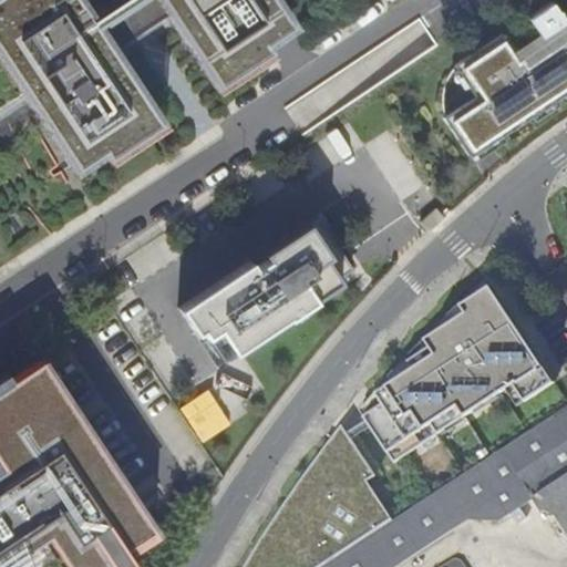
[(0,0),(0,55),(31,103),(74,168),(101,151),(106,160),(161,123),(111,49),(78,0),(0,0)]
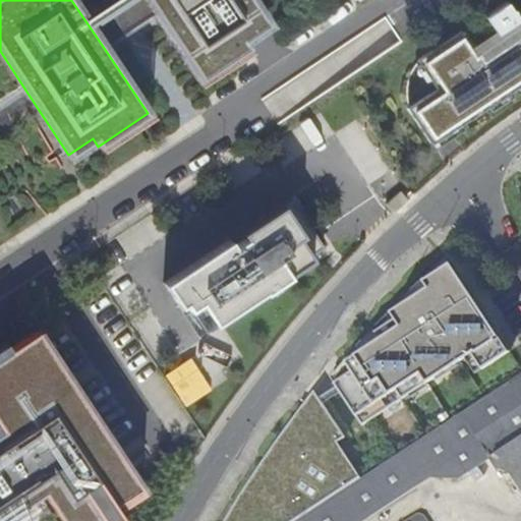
[(146,0),(71,0),(102,45),(153,10),(146,0)]
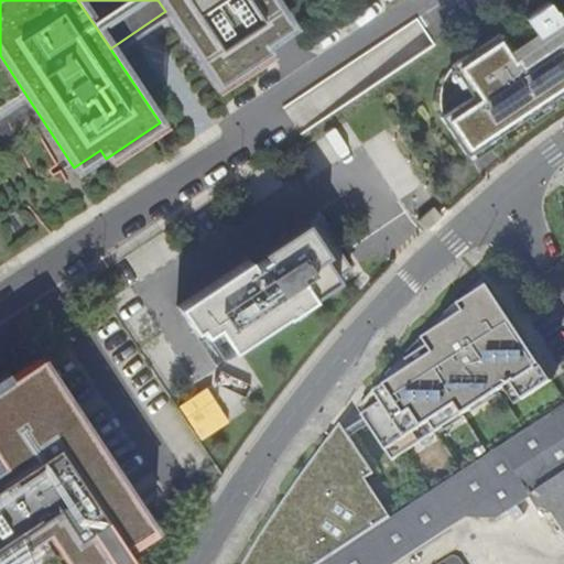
[(158,0),(165,11),(215,86),(269,50),(263,42),(290,24),(273,0),(158,0)]
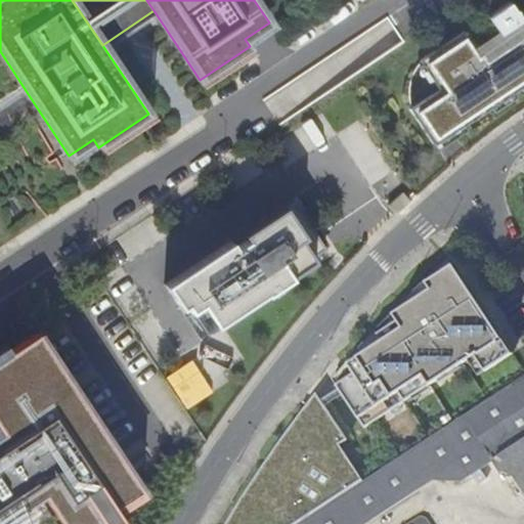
[(487,15),(498,33),(522,17),(516,8),(514,9),(509,1),(487,15)]
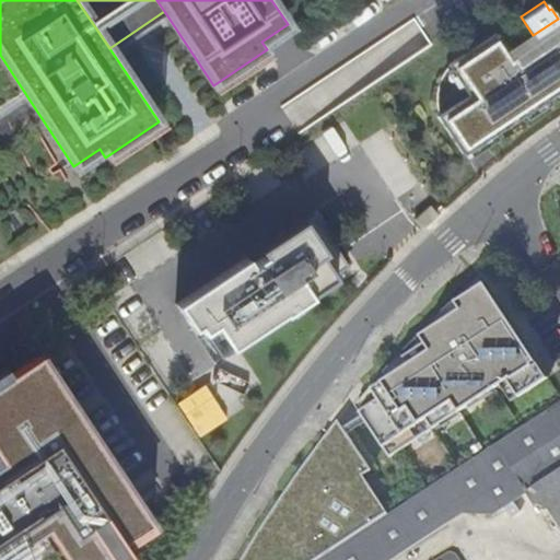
[(508,51),(516,63),(559,34),(559,16),(558,19),(533,35),(508,51)]
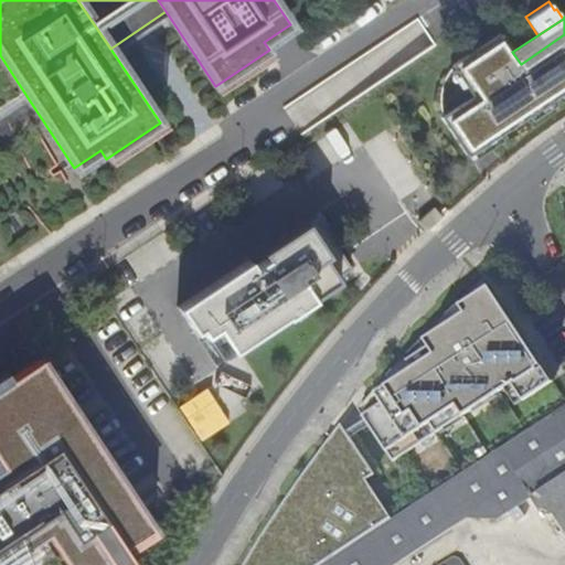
[(441,117),(466,155),(564,88),(564,34),(521,64),(512,52),(500,33),(452,65),(472,96),(441,117)]
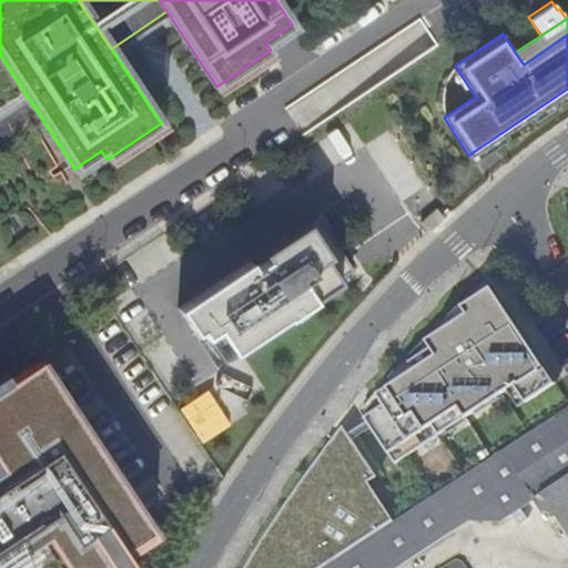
[(0,56),(0,124),(29,107),(28,105),(31,103),(0,56)]
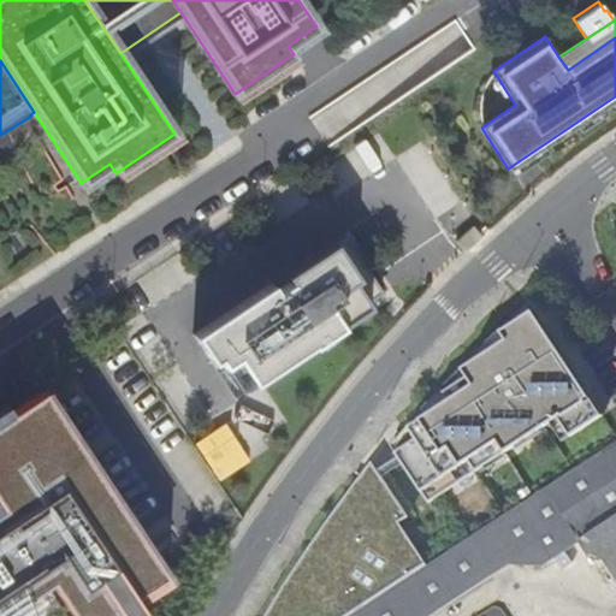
[(381,292),(343,235),(193,335),(211,362),(217,359),(236,389),(249,379),(252,384),(311,344),(312,347),(341,326),(341,325),(368,306),(366,302),(381,292)]
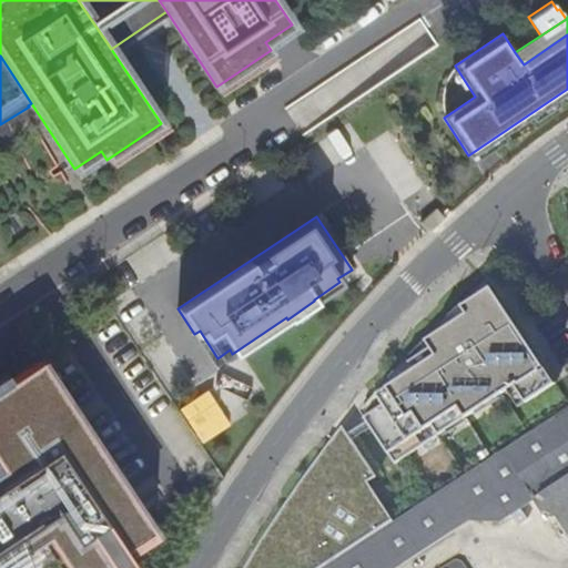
[(364,417),(395,464),(513,385),(525,403),(555,383),(492,286),(462,306),(466,314),(427,340),(432,347),(411,362),(415,368),(377,394),(384,404),(364,417)]
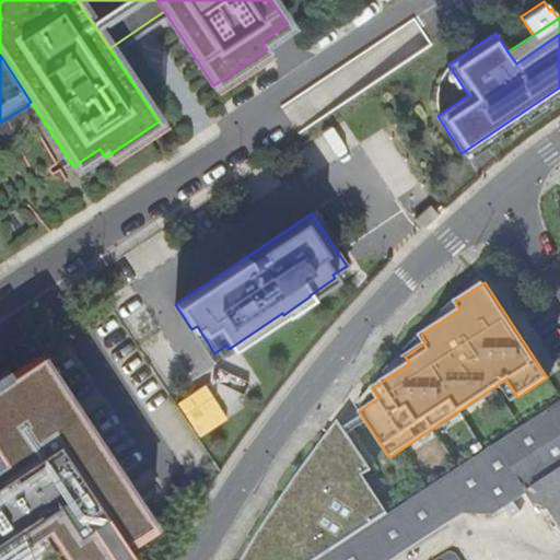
[(0,559),(0,557),(45,527),(66,559),(117,559),(129,552),(120,540),(125,537),(150,521),(37,354),(0,378),(0,559)]
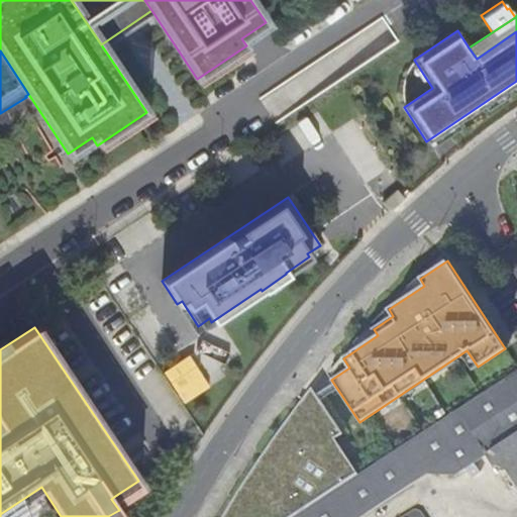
[(516,370),(357,474),(292,516),(360,516),(430,473),(456,473),(488,453),(500,474),(507,469),(516,484),(516,370)]
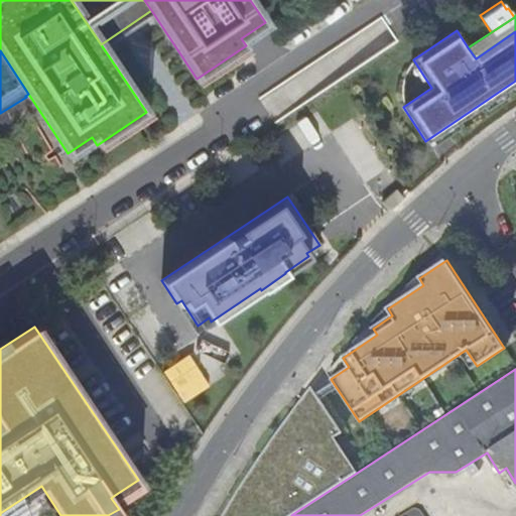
[(291,515),(357,473),(334,437),(342,432),(316,395),(304,403),(302,399),(254,466),(223,515),(291,515)]
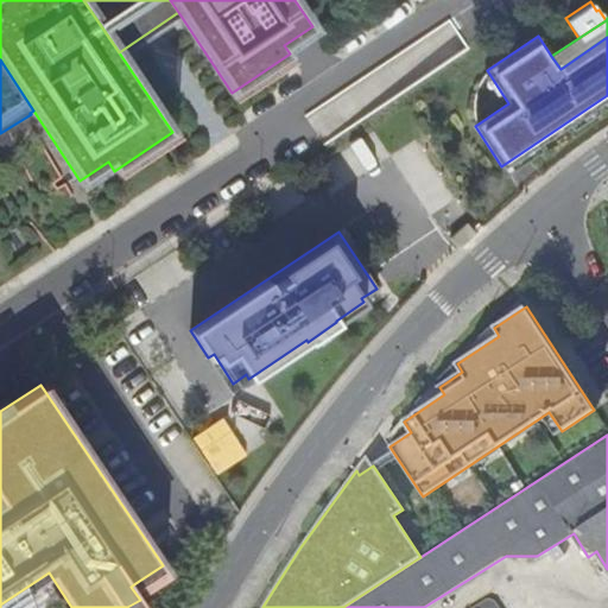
[(166,571),(163,565),(135,583),(139,589),(166,571)]
